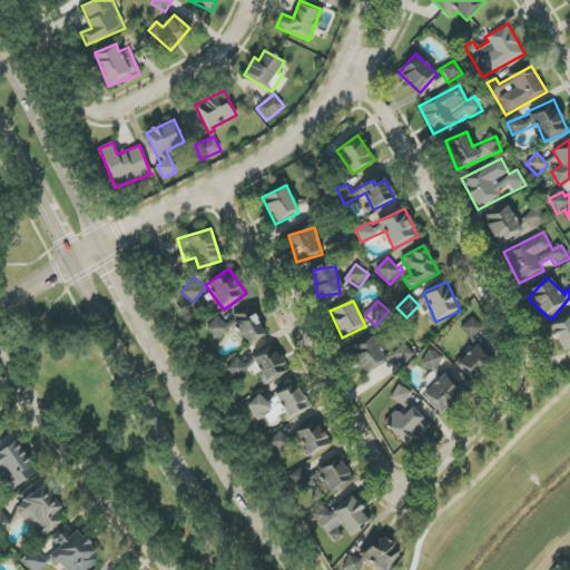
[(266,335),(251,307),(223,323),(220,318),(208,325),(215,338),(237,326),(248,345),(266,335)]
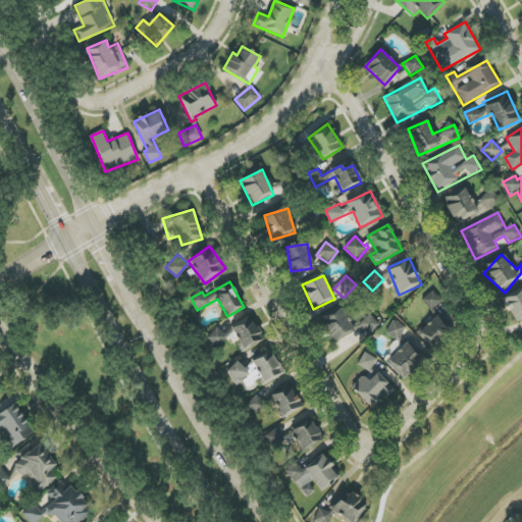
[(418,333),(433,349),(454,329),(434,310),(444,301),(432,290),(421,301),(435,316),(418,333)]
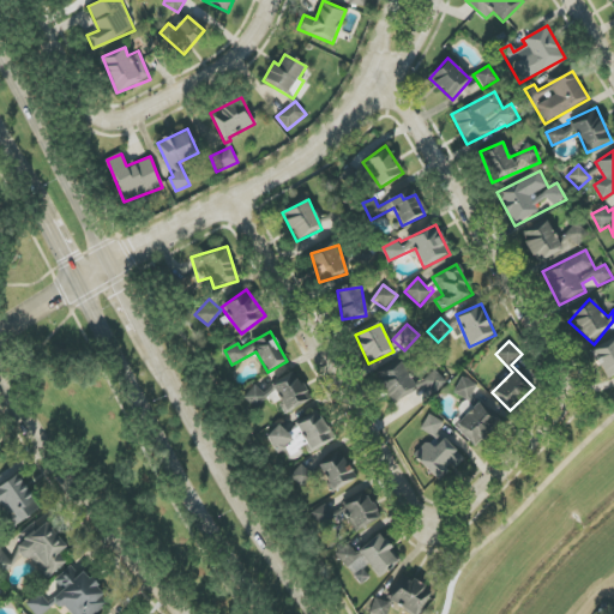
[(613,341),(593,353),(608,379),(613,374),(613,341)]
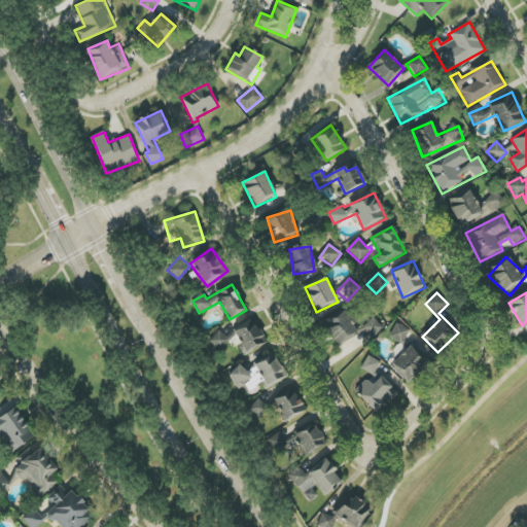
[(338,346),(366,330),(371,338),(383,330),(376,318),(355,329),(345,311),(324,322),(338,346)]
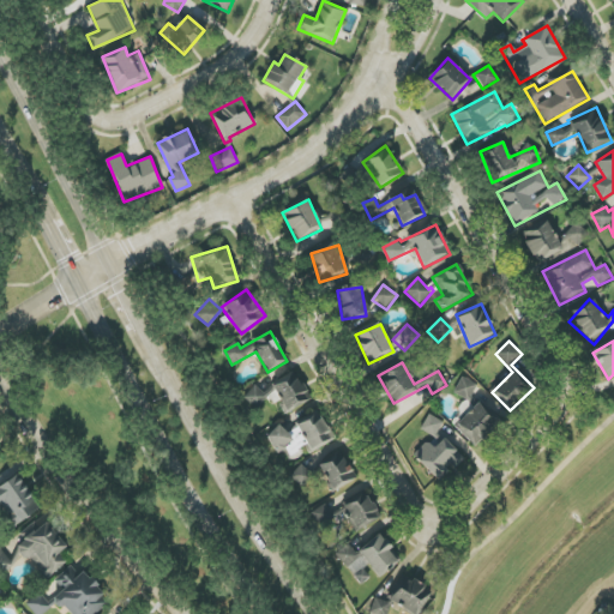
[(312,402),(296,372),(272,385),(287,414),(312,402)]
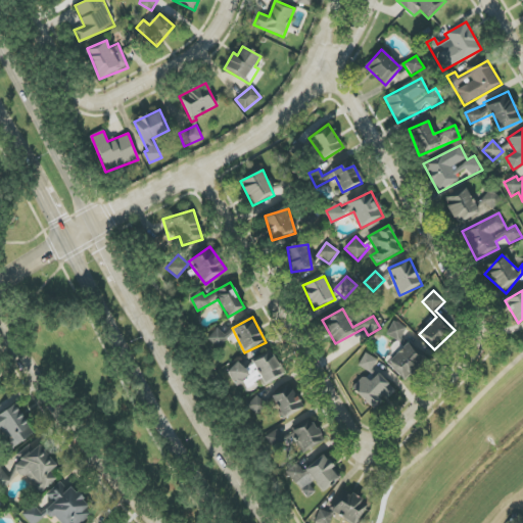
[(396,341),(407,328),(396,320),(386,333),(396,341)]
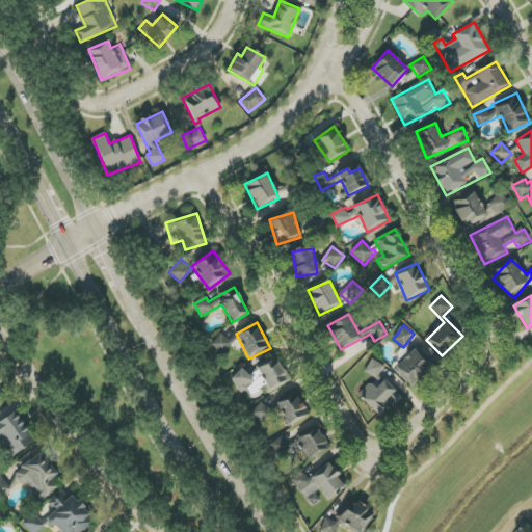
[(232,344),(221,334),(212,344),(222,353),(232,344)]
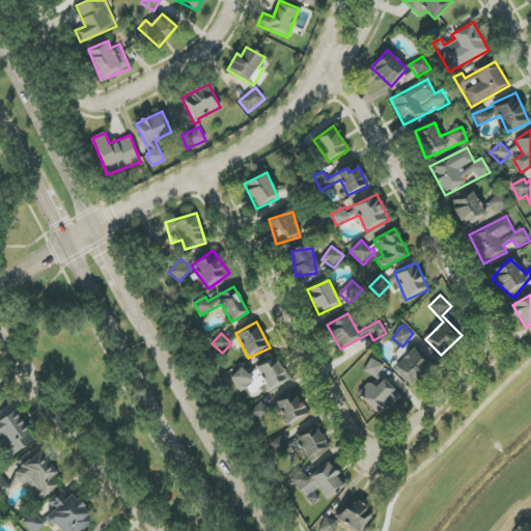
[(393,369),(413,387),(434,364),(414,346),(393,369)]
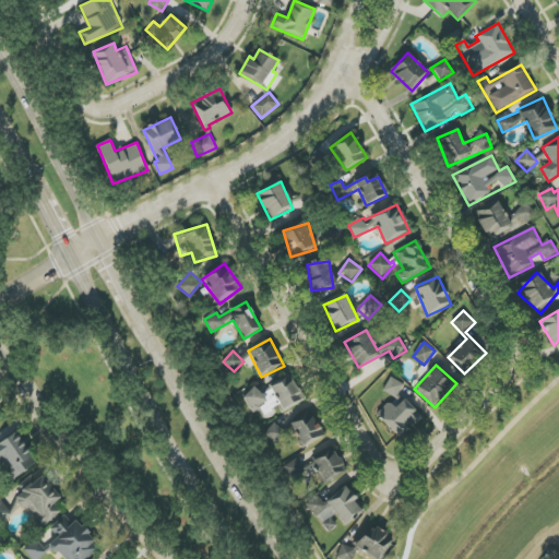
[(304,401),(293,377),(259,393),(257,389),(242,395),(252,414),(261,409),(264,414),(278,407),(281,412),(304,401)]
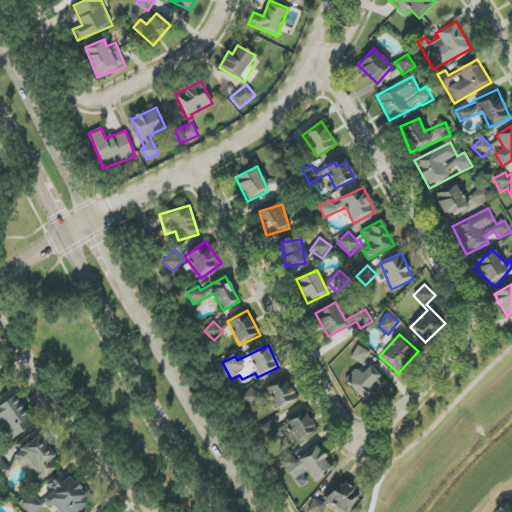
[(368,364),(364,361),(370,354),(359,345),(350,356),(365,369),(368,364)]
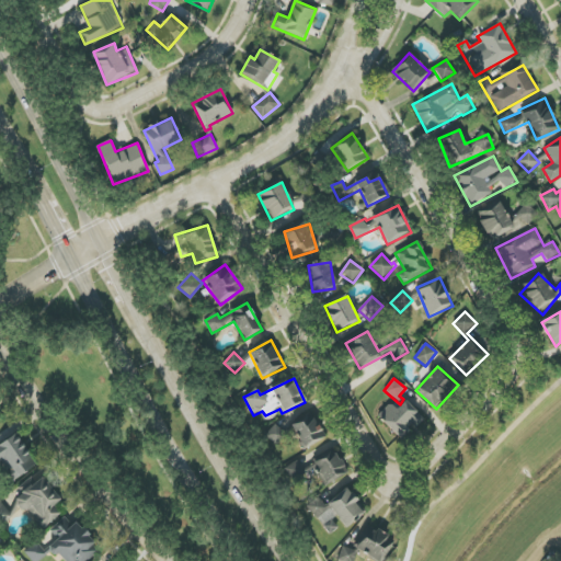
[(402,439),(423,418),(405,401),(397,410),(390,403),(378,416),(402,439)]
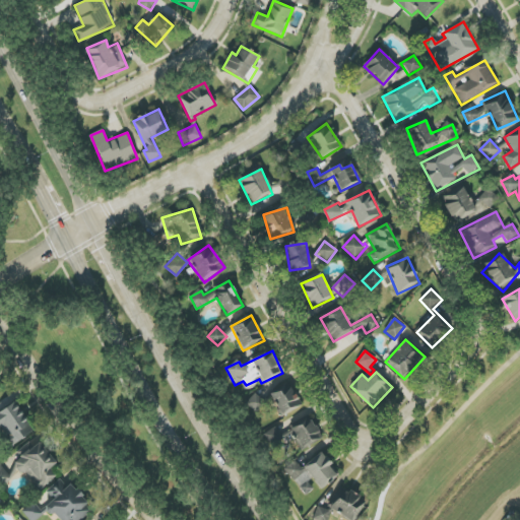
[(278,414),(300,408),(296,389),(273,394),(278,414)]
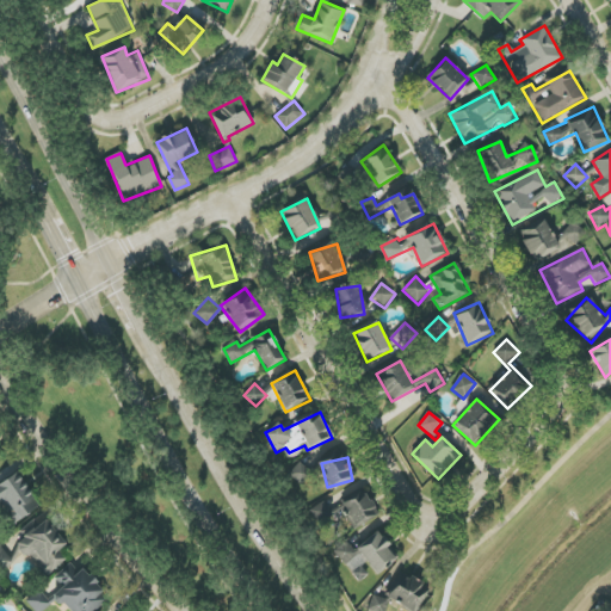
[(289,474),(301,487),(313,476),(301,462),(289,474)]
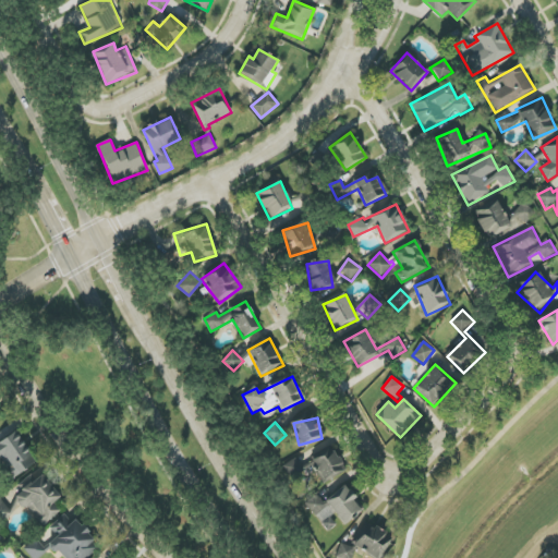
[(0,441),(0,465),(11,481),(37,463),(15,432),(0,441)]
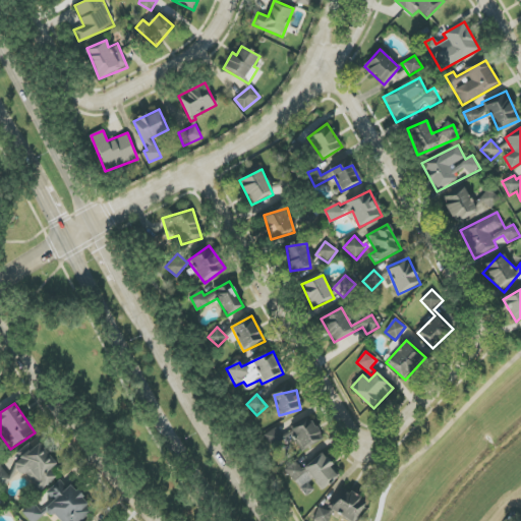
[(265,433),(271,449),(295,438),(301,451),(323,442),(312,420),(280,436),(277,428),(265,433)]
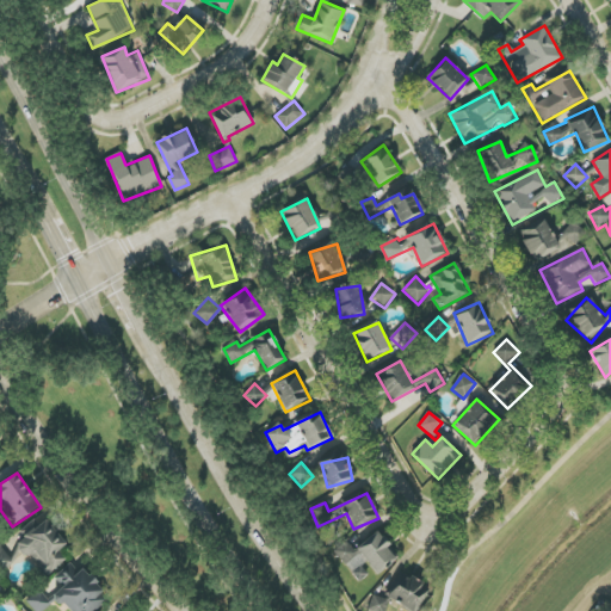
[(67,560),(59,550),(67,544),(45,519),(18,543),(47,576),(67,560)]
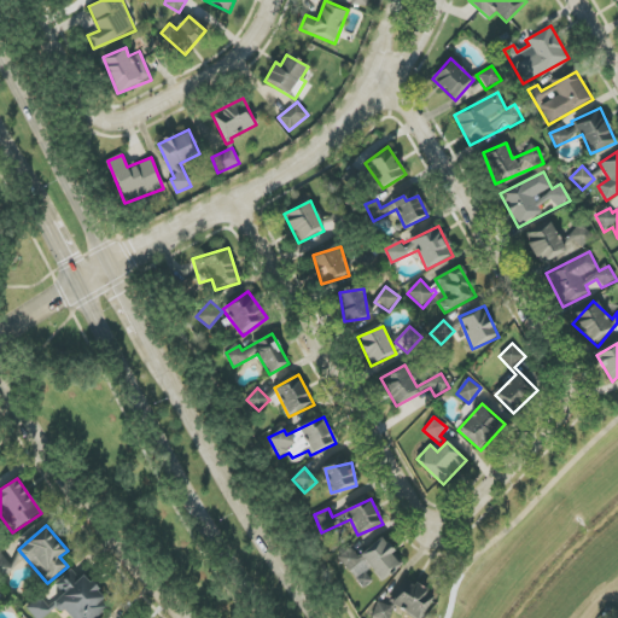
[(357,557),(349,544),(336,554),(362,589),(375,579),(379,584),(401,567),(392,554),(395,553),(383,537),(357,557)]
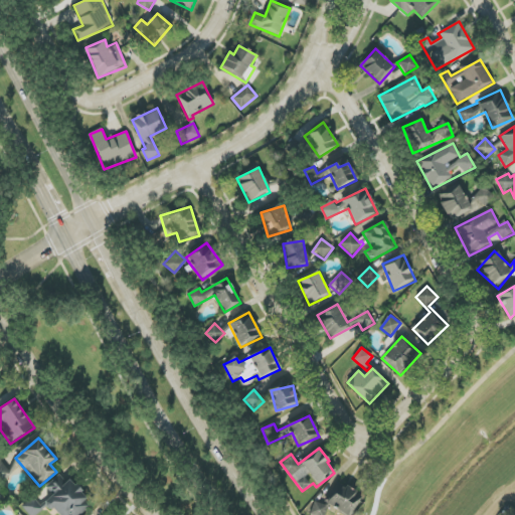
[(11,472),(0,463),(0,477),(4,481),(11,472)]
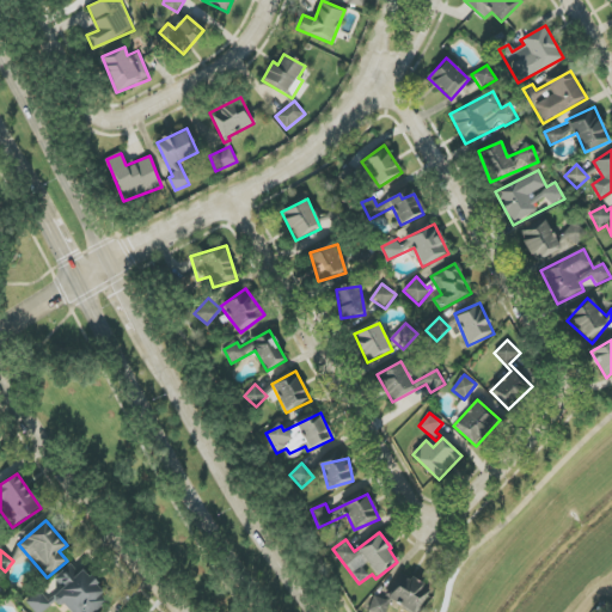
[(55,579),(63,587),(54,597),(67,611),(96,611),(110,599),(83,570),(79,574),(69,564),(55,579)]
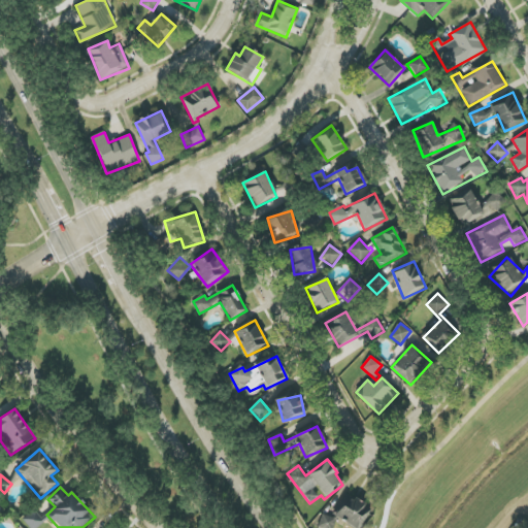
[(355,527),(360,527),(372,508),(345,492),(332,514),(355,527)]
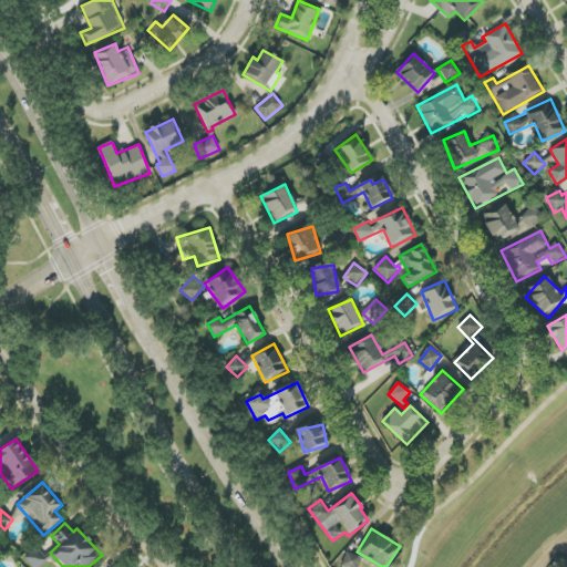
[(40,566),(48,560),(34,546),(22,557),(32,566),(40,566)]
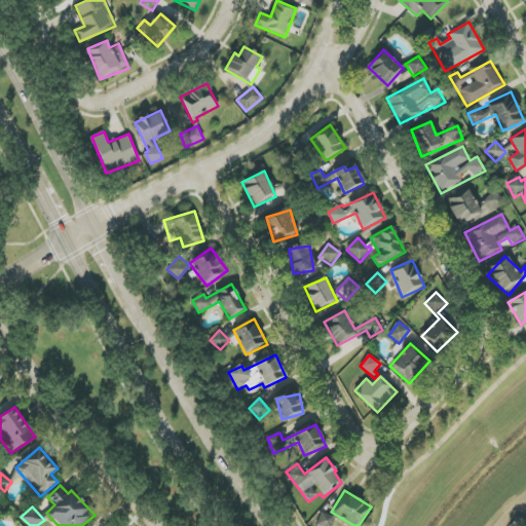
[(332,525),(335,517),(321,513),(316,525),(332,525)]
